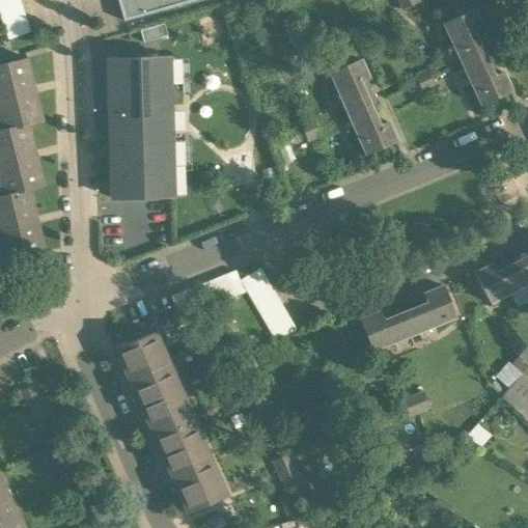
[(32,30),(21,0),(0,0),(0,6),(11,38),(32,30)]
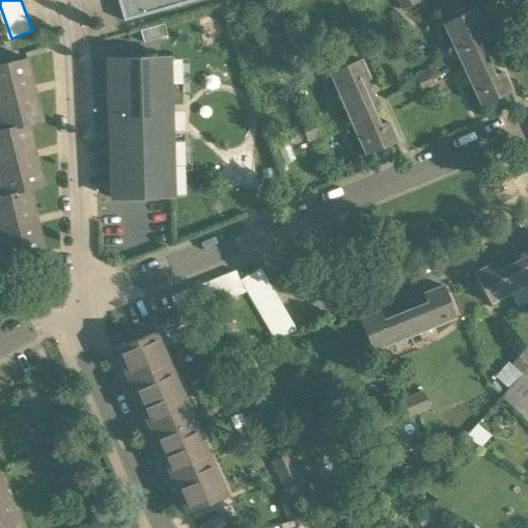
[(120,0),(126,20),(193,0),(120,0)]
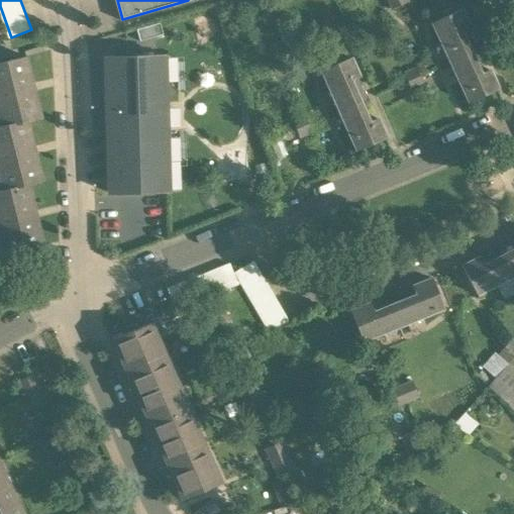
[(390,0),(393,8),(402,4),(400,0),(390,0)]
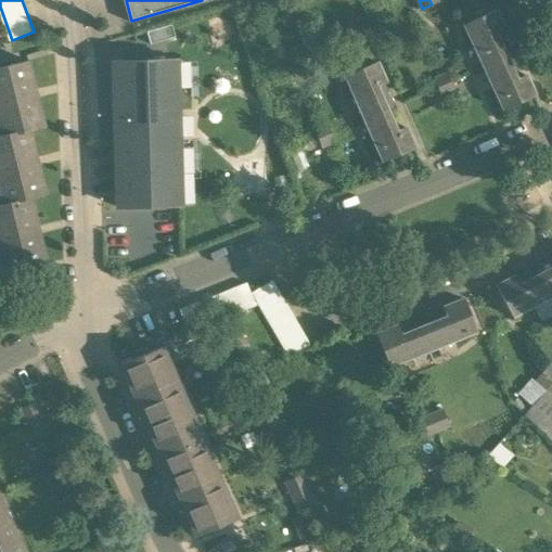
[(498,9),(465,24),(485,66),(508,55),(497,33),(506,28),(498,9)]
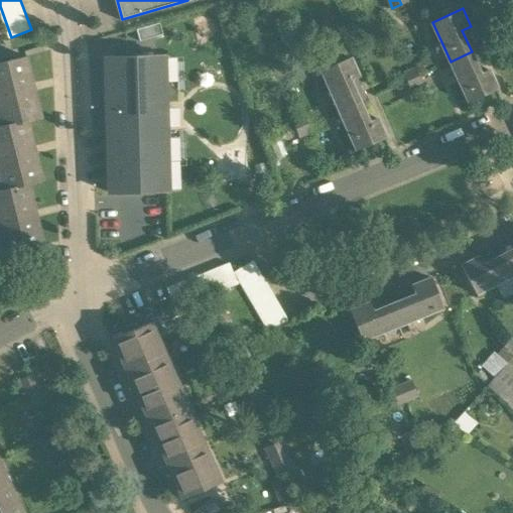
[(302,33),(293,36),(299,49),(307,45),(302,33)]
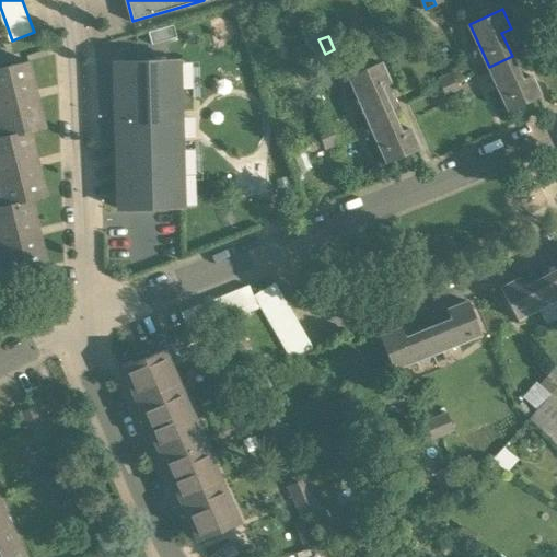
[(318,39),(310,44),(315,57),(325,54),(318,39)]
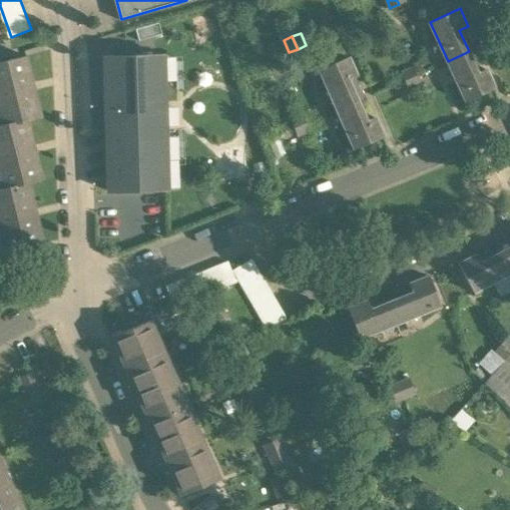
[(469,51),(448,61),(466,100),(495,86),(487,68),(479,72),(469,51)]
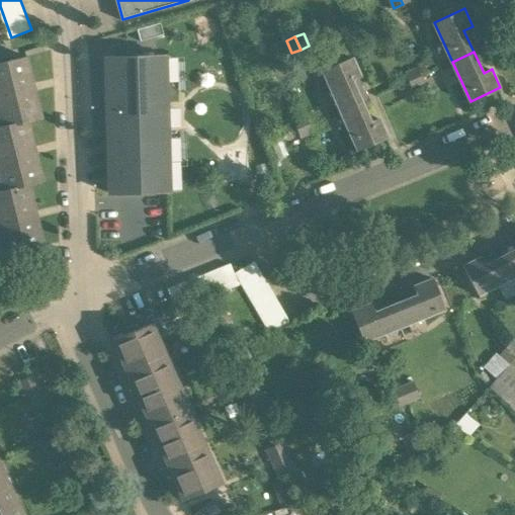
[(167,55),(107,57),(111,191),(171,189),(167,55)]
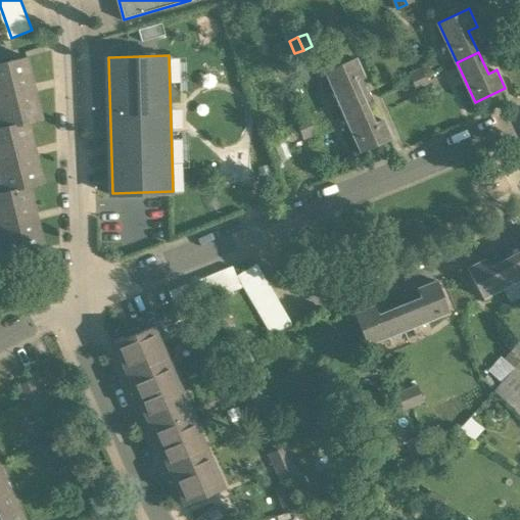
[(357,57),(326,71),(343,111),(365,101),(356,80),(365,76),(357,57)]
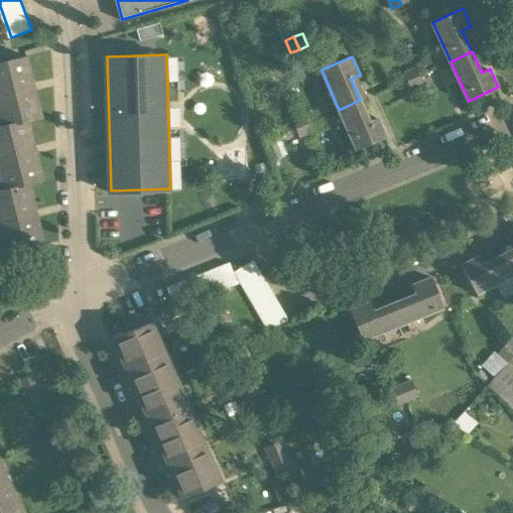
[(27,57),(0,63),(0,113),(3,127),(29,120),(42,117),(27,57)]
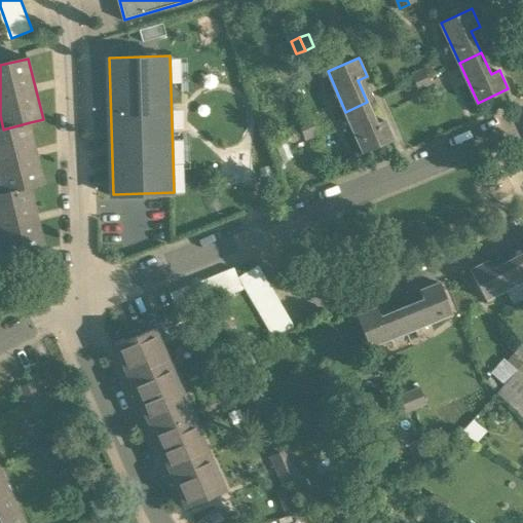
[(424,68),(411,74),(415,82),(428,76),(424,68)]
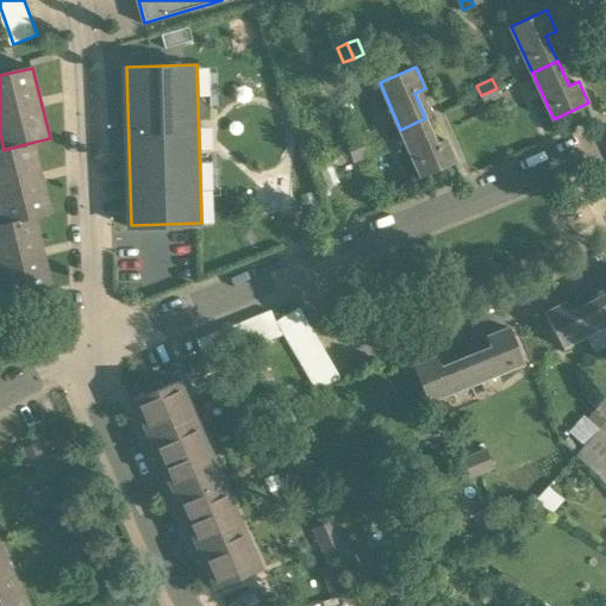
[(497,88),(481,95),(487,105),(501,98),(497,88)]
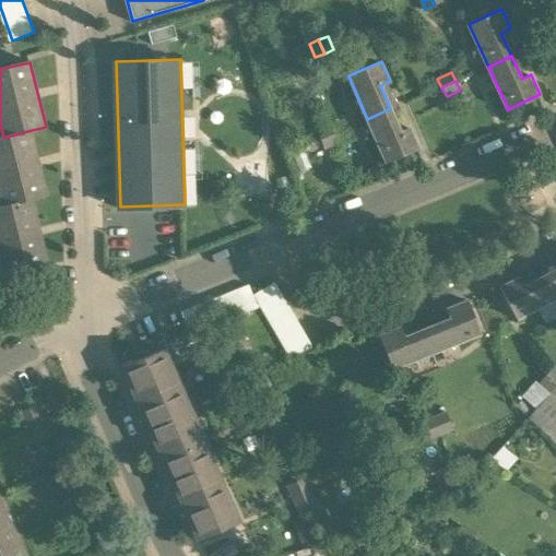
[(390,108),(367,119),(386,162),(418,148),(410,127),(401,131),(390,108)]
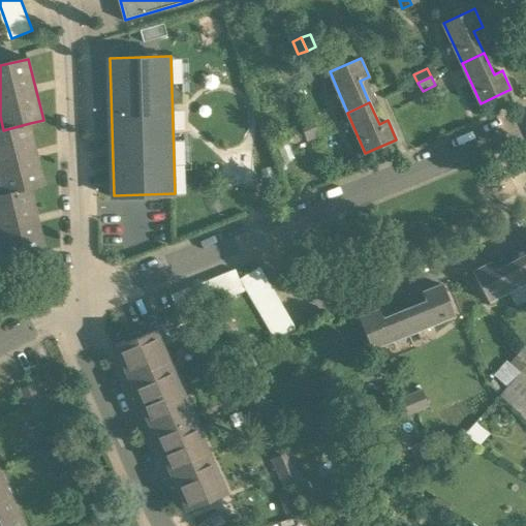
[(313,117),(301,122),(304,131),(316,125),(313,117)]
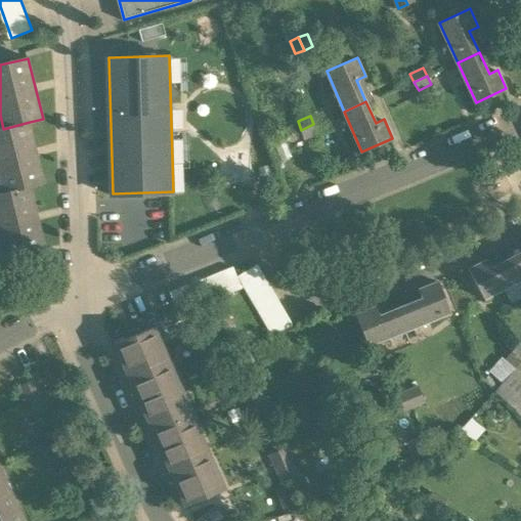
[(3,129),(0,129),(0,175),(4,192),(32,185),(44,181),(30,122),(3,129)]
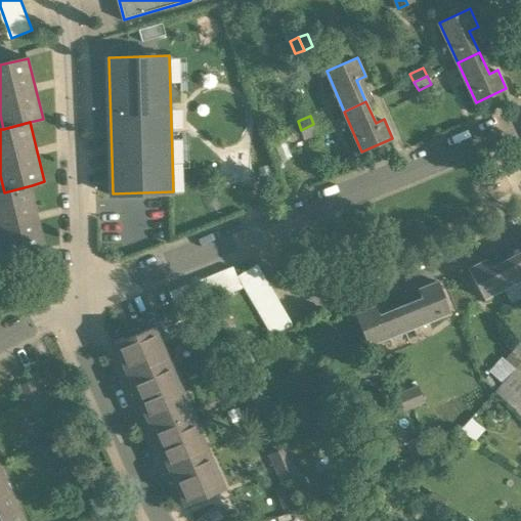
[(313,124),(301,130),(305,138),(317,133),(313,124)]
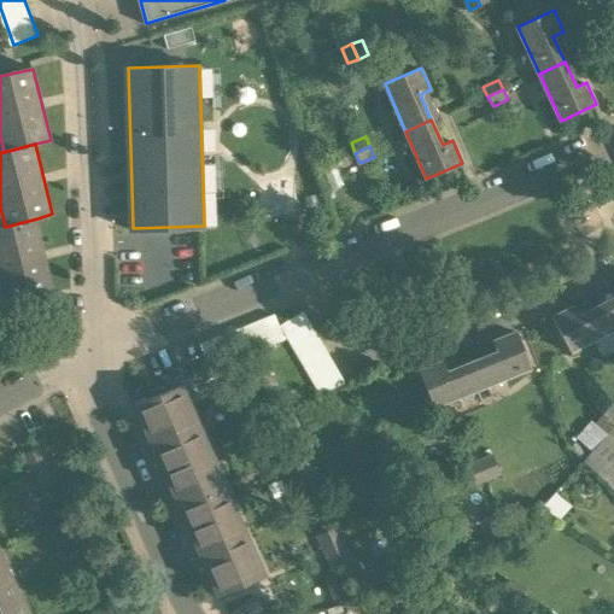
[(5,227),(0,227),(0,269),(9,302),(56,290),(37,218),(5,227)]
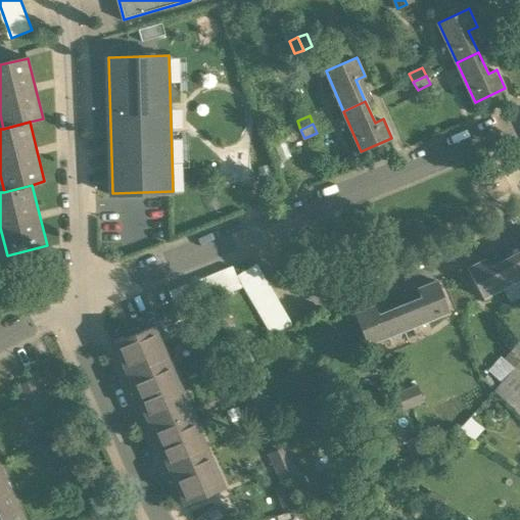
[(519,270),(512,255),(491,267),(486,258),(469,268),(484,297),(519,278),(519,270)]
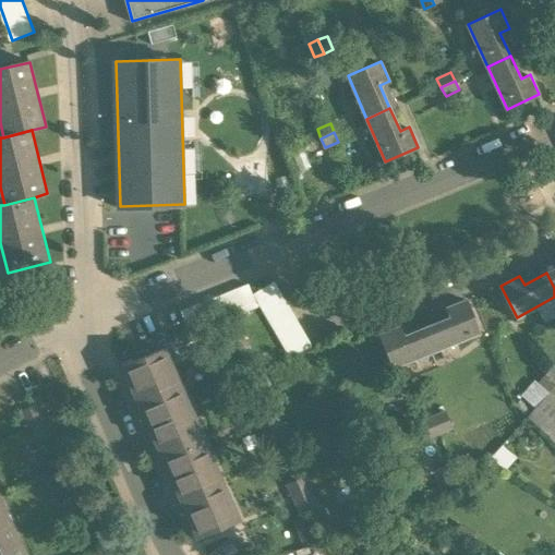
[(249,284),(181,310),(191,333),(258,305),(289,358),(312,345),(275,280),(254,293),(249,284)]
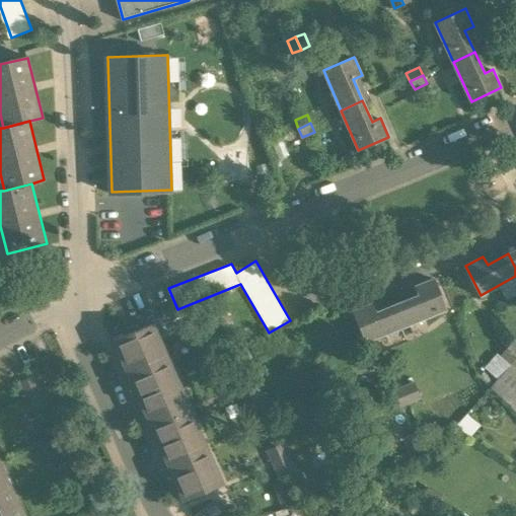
[(419,295),(397,303),(407,325),(447,309),(434,278),(415,286),(419,295)]
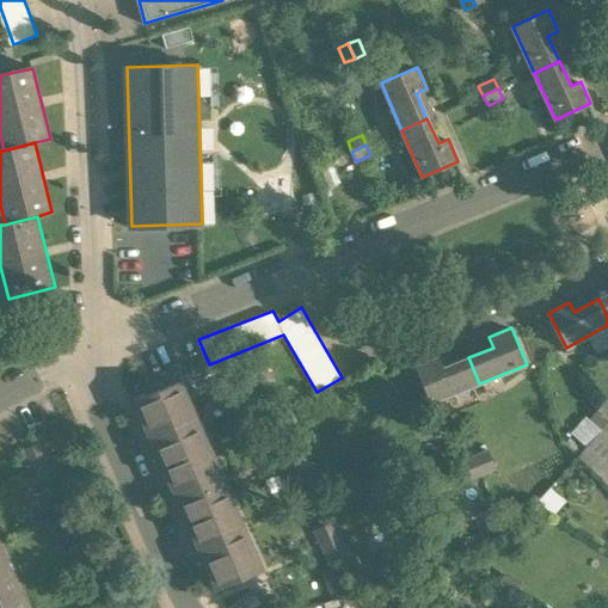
[(259,348),(240,355),(255,388),(274,380),(259,348)]
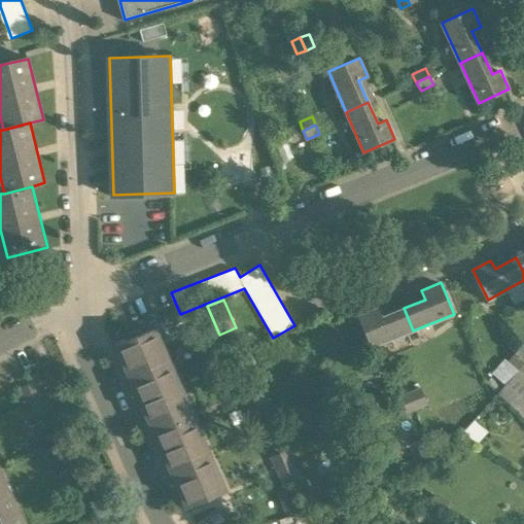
[(404,308),(382,317),(378,308),(358,315),(372,347),(413,330),(404,308)]
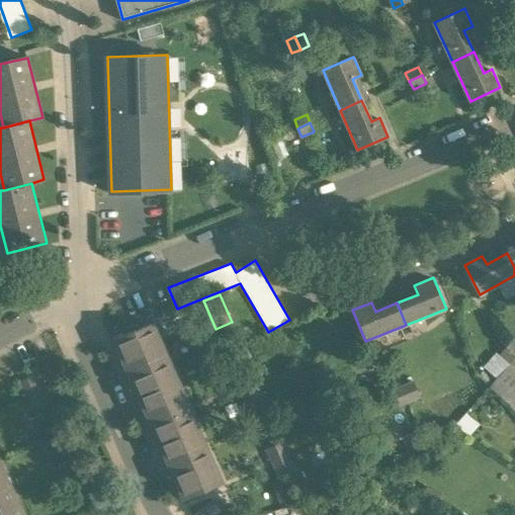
[(188,403),(153,323),(114,340),(150,419),(188,403)]
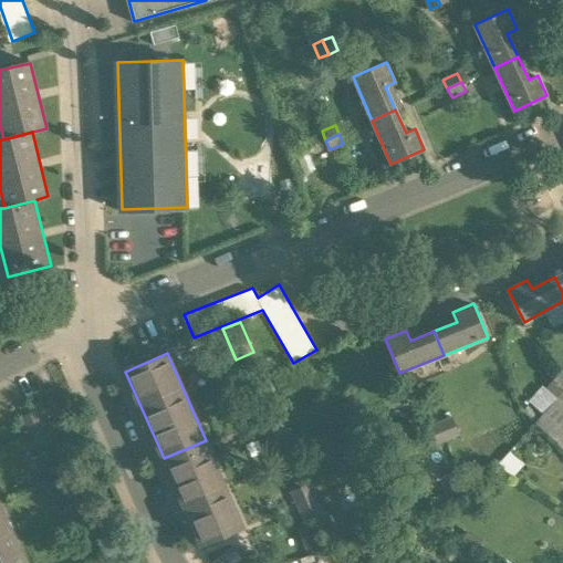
[(562,372),(548,387),(559,397),(562,393),(562,372)]
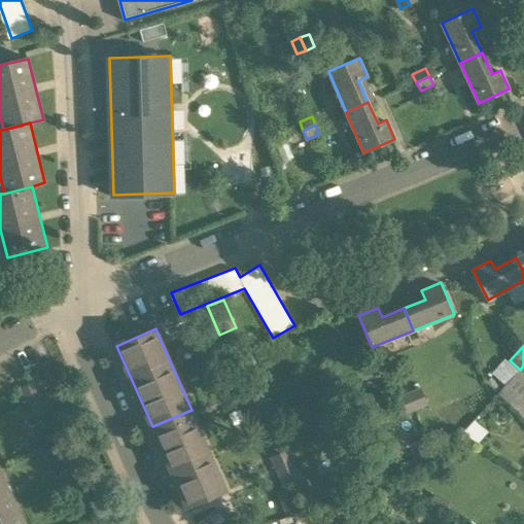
[(269,403),(256,374),(240,381),(252,410),(269,403)]
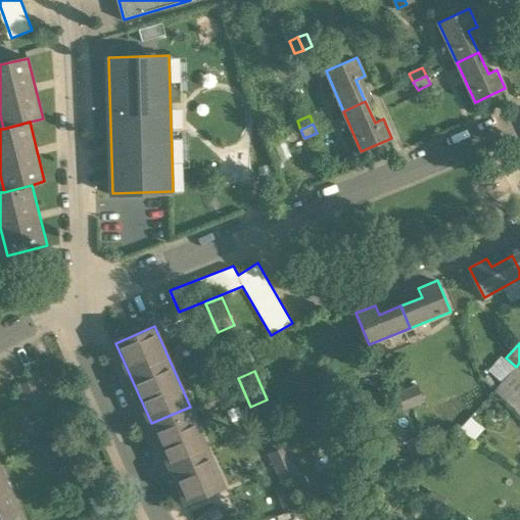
[(38,376),(21,383),(34,412),(50,405),(38,376)]
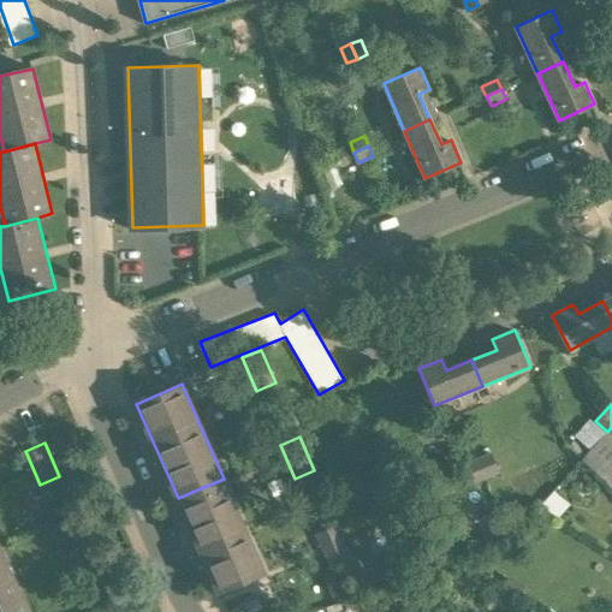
[(492,452),(476,458),(485,480),(501,473),(492,452)]
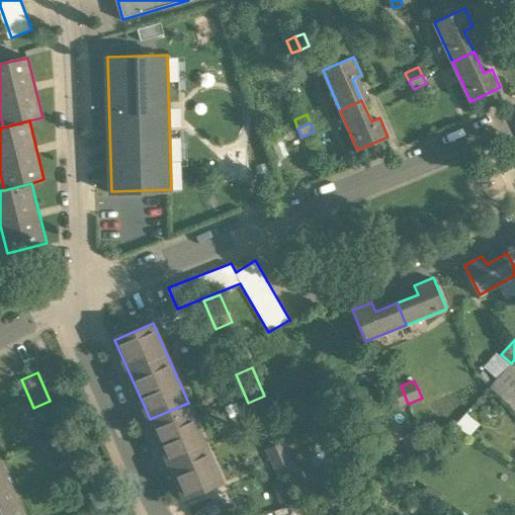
[(401,385),(387,392),(394,410),(408,404),(401,385)]
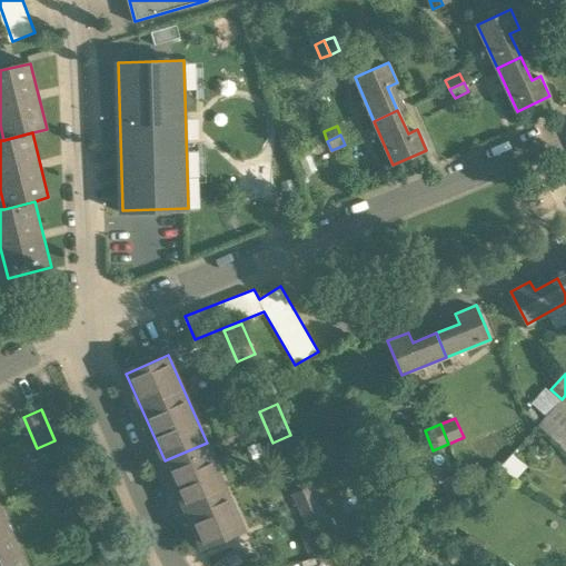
[(246,529),(207,443),(165,460),(202,547),(246,529)]
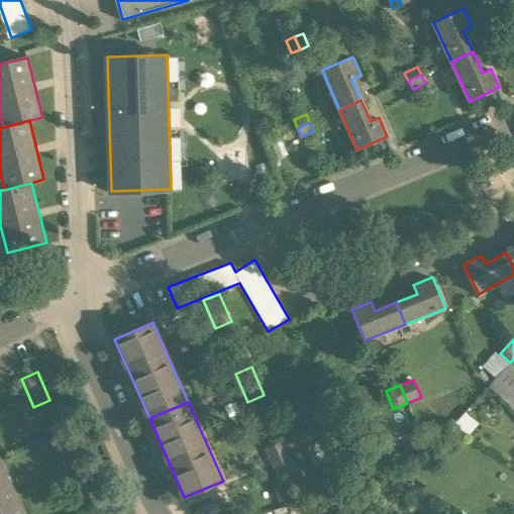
[(284,440),(268,448),(281,477),(297,470),(284,440)]
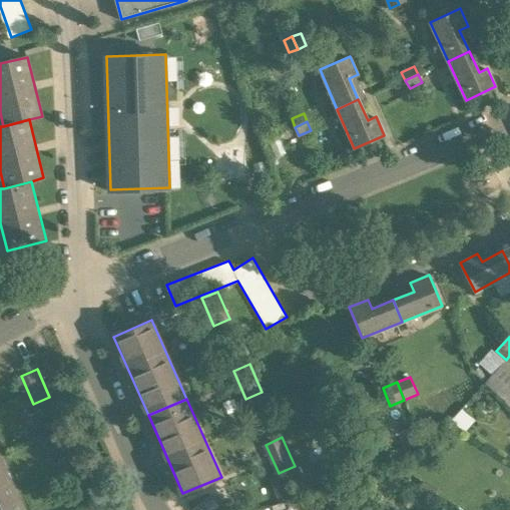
[(0,504),(18,496),(0,458),(0,504)]
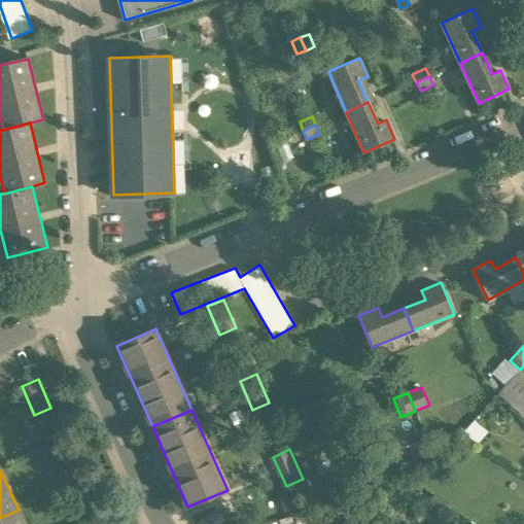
[(25,523),(19,510),(0,518),(0,523),(25,523)]
